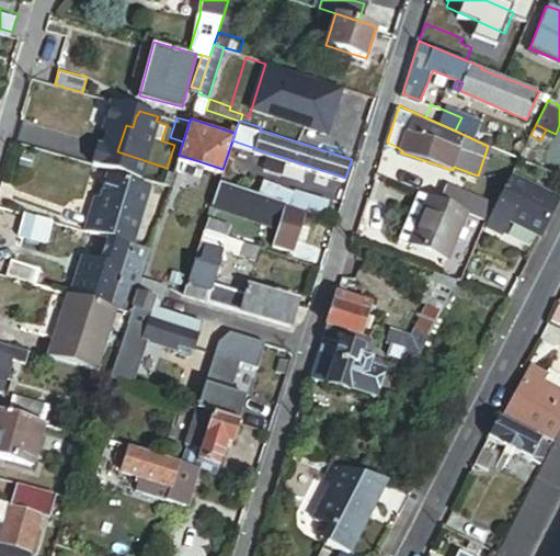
[(34,146),(69,156),(75,137),(38,127),(34,146)]
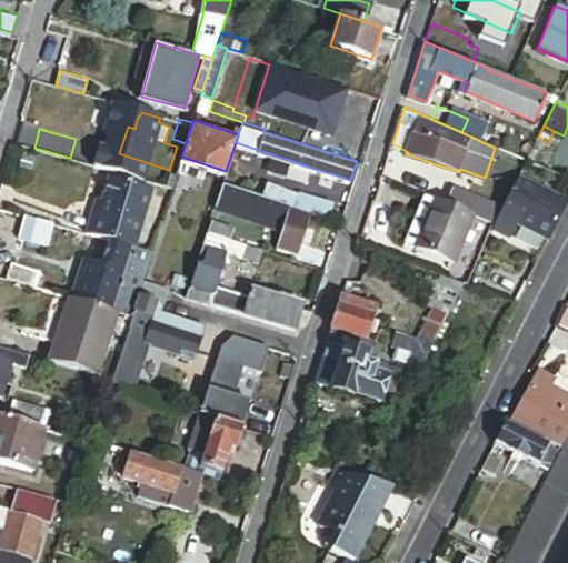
[(491,227),(510,235),(518,221),(550,238),(567,201),(567,198),(518,173),(491,227)]
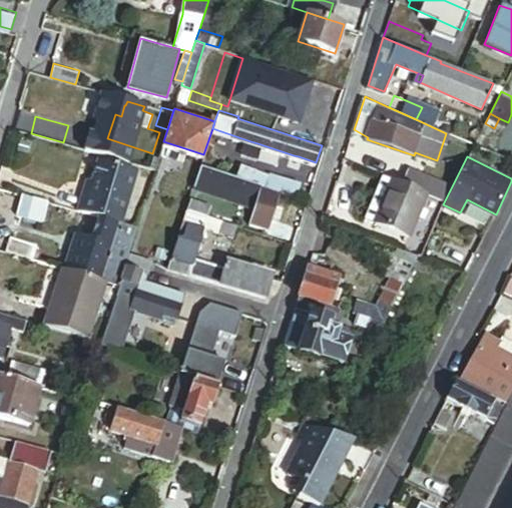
[(139,171),(100,159),(94,181),(89,196),(84,194),(79,210),(84,211),(123,223),(139,171)]
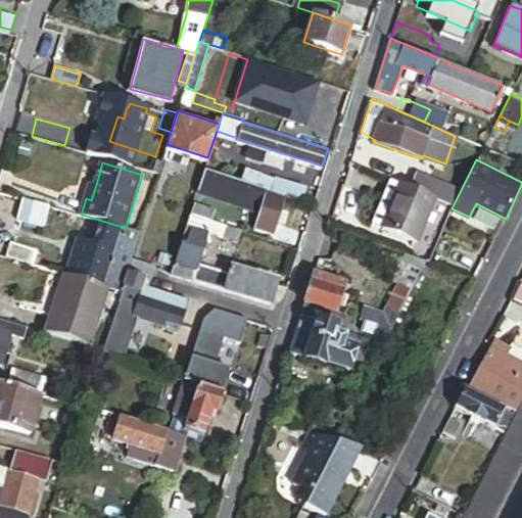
[(241,178),(268,186),(269,187),(273,174),(245,165),(241,178)]
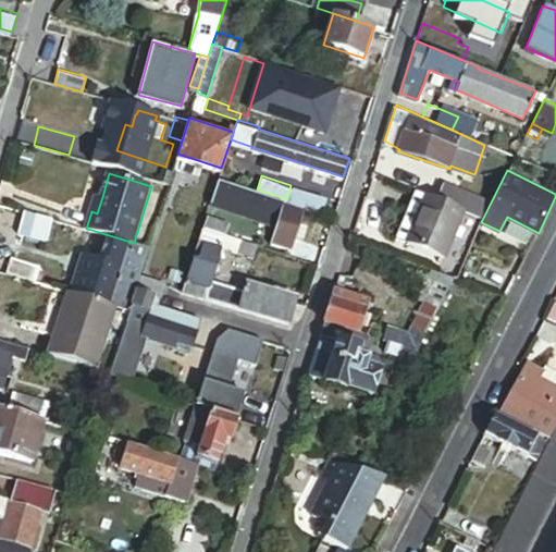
[(257,189),(235,182),(231,197),(261,207),(254,230),(263,232),(261,236),(291,246),(296,233),(299,221),(304,208),(284,201),(285,198),(257,189)]
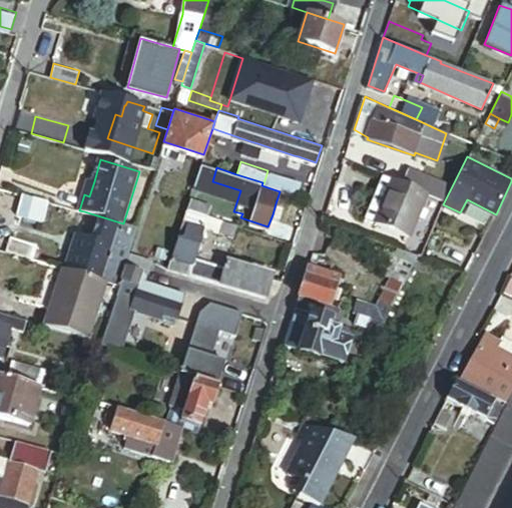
[(272,172),(268,170),(264,183),(268,184),(272,172)]
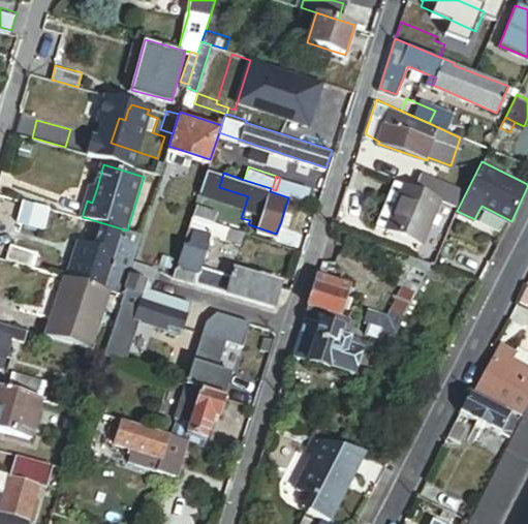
[(276,190),(304,199),(309,185),(280,176),(280,178),(276,190)]
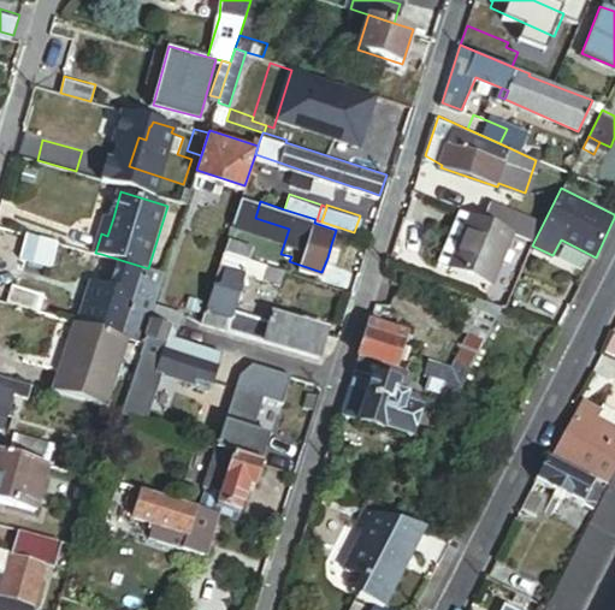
[(461,208),(439,260),(449,264),(469,212),(461,208)]
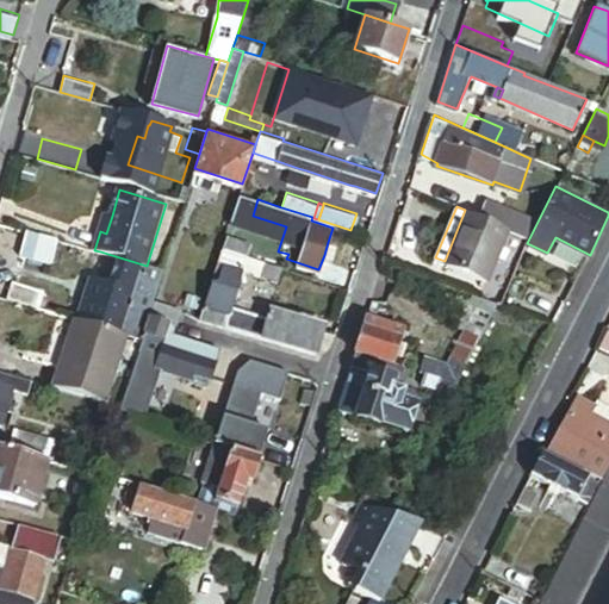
[(507,226),(465,210),(445,261),(486,278),(507,226)]
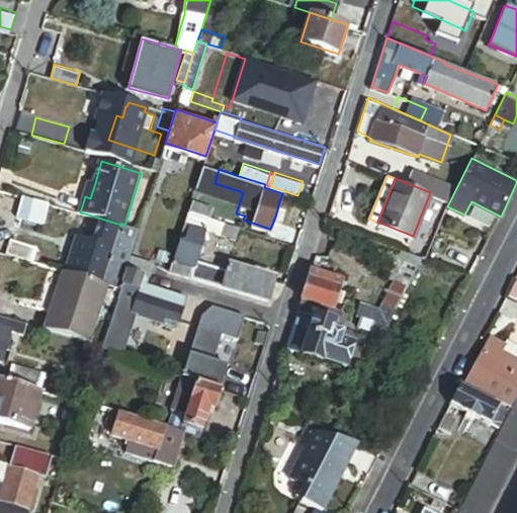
[(90,182),(85,196),(90,198),(95,183),(90,182)]
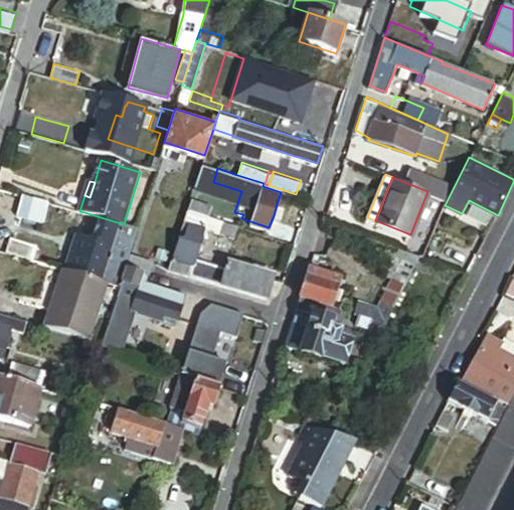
[(50,202),(24,195),(18,215),(44,223),(50,202)]
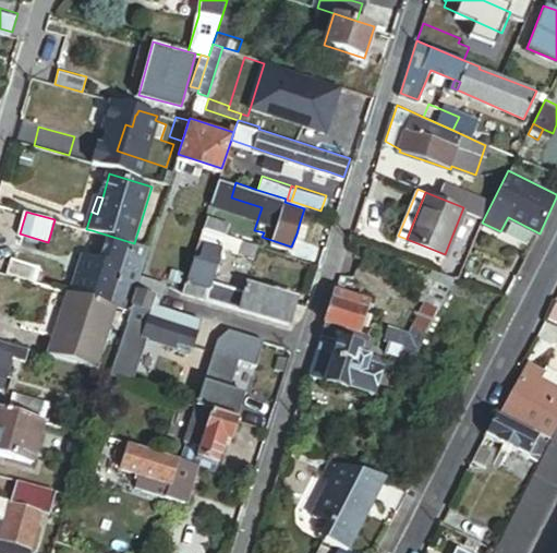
[(228,219),(206,214),(203,226),(223,232),(228,219)]
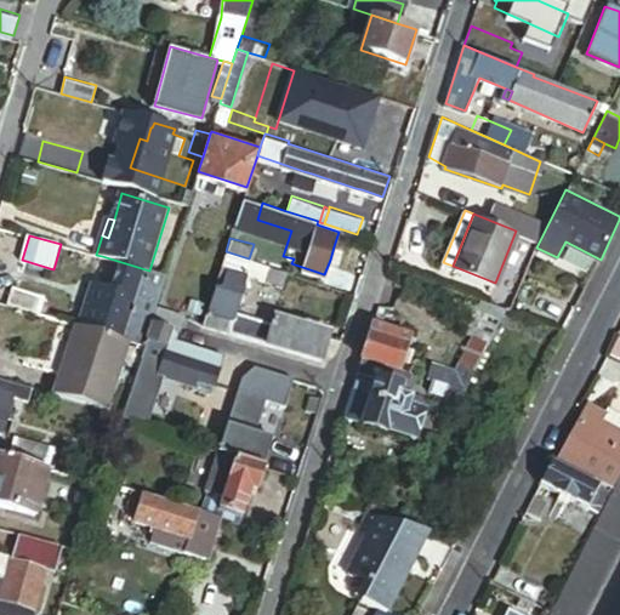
[(334,246),(330,260),(339,262),(342,250),(334,246)]
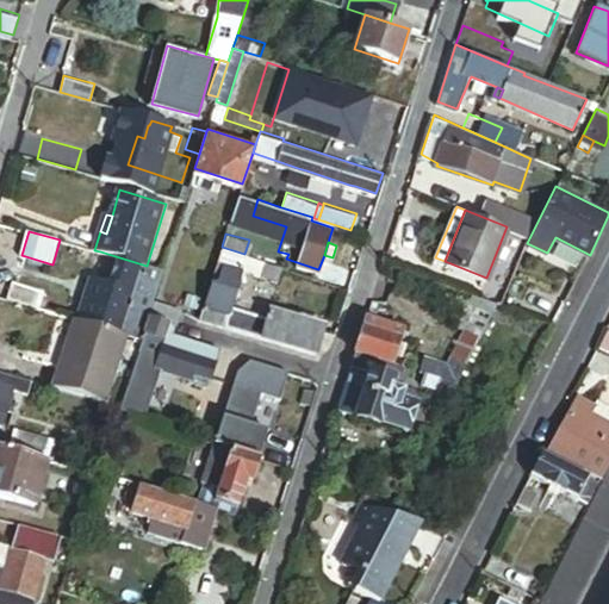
[(244,254),(222,247),(200,316),(316,352),(324,325),(308,319),(309,315),(299,311),(297,317),(269,309),(267,317),(231,306),(243,268),(279,279),(283,266),(244,254)]
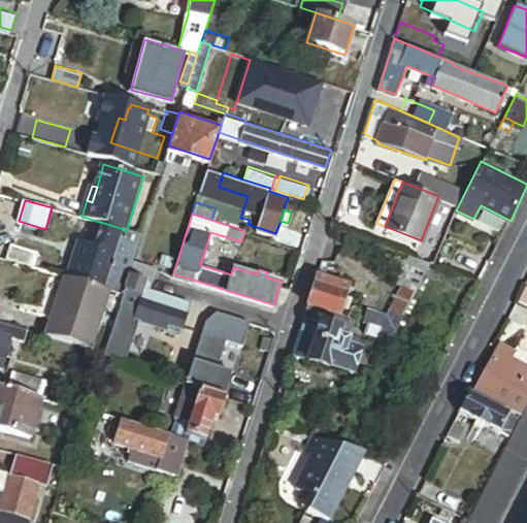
[(107,289),(121,293),(138,234),(127,230),(87,218),(84,227),(98,231),(94,246),(75,239),(64,275),(107,289)]
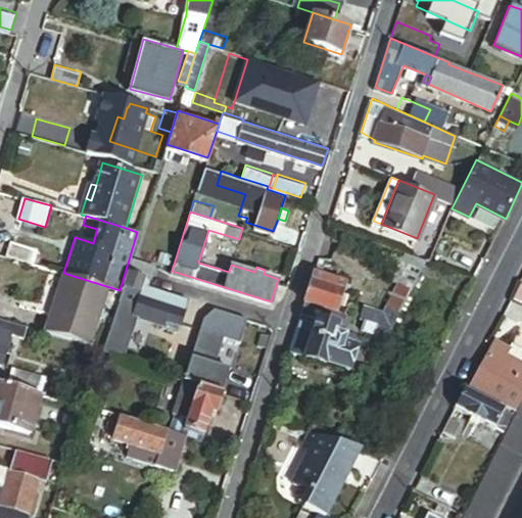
[(12,241),(7,256),(34,264),(38,249),(12,241)]
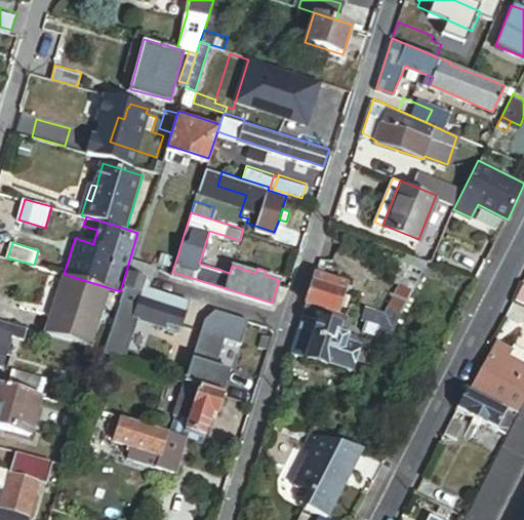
[(400,316),(428,261),(409,252),(395,280),(401,282),(388,312),(400,316)]
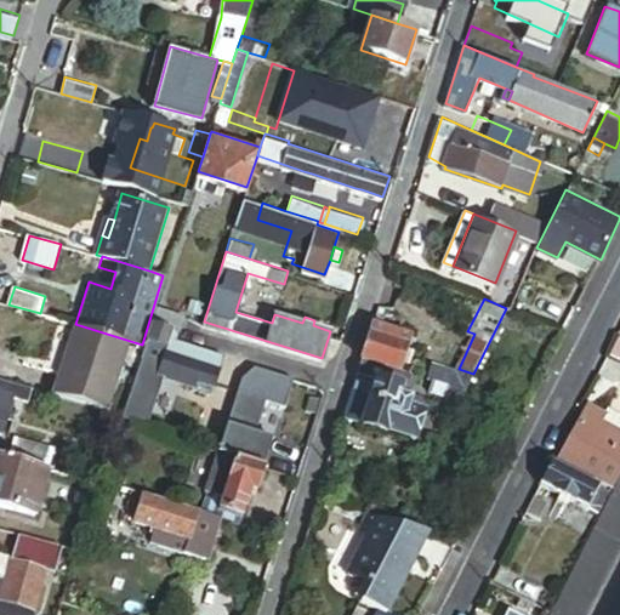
[(180,330),(185,313),(158,305),(153,322),(180,330)]
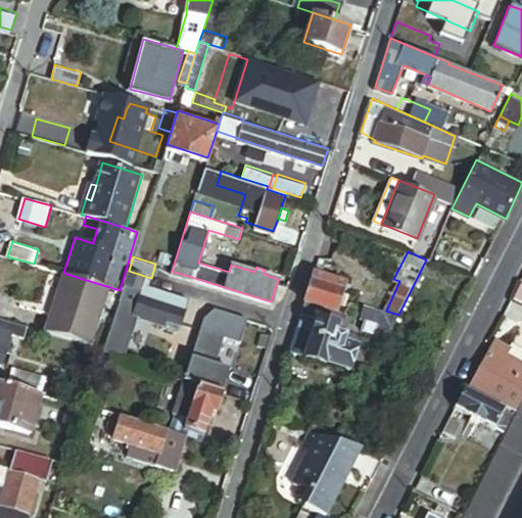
[(148,286),(151,278),(129,271),(117,307),(163,321),(164,316),(183,322),(190,299),(148,286)]
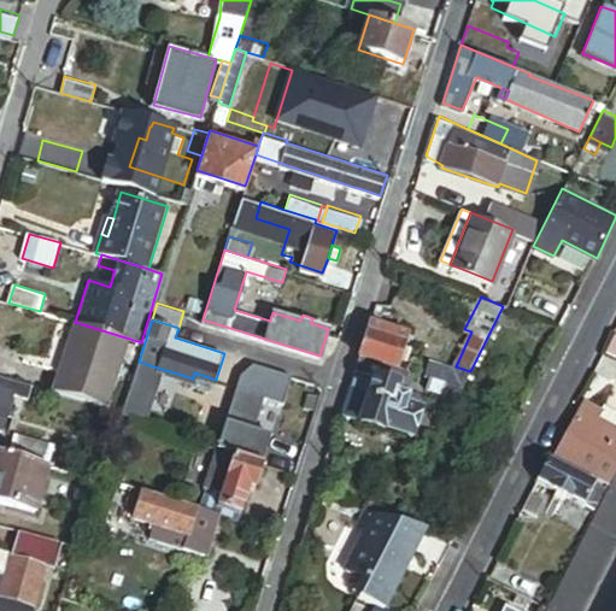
[(409,332),(373,319),(362,354),(398,365),(402,357),(405,357),(409,345),(405,345),(409,332)]
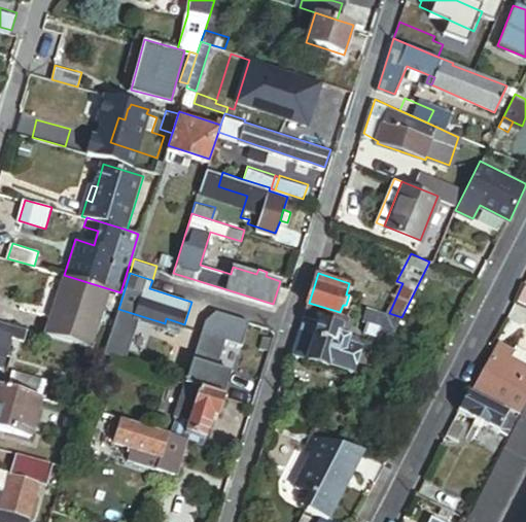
[(90,348),(107,288),(64,275),(45,335),(90,348)]
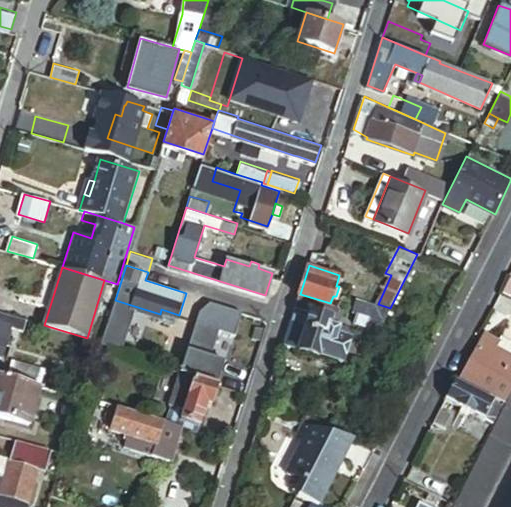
[(510,275),(508,274),(501,288),(510,292),(510,275)]
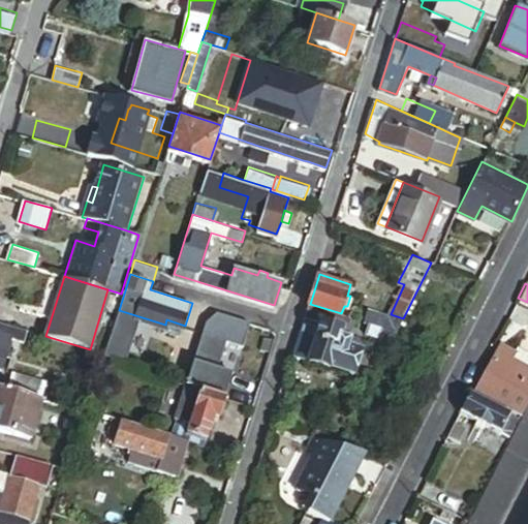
[(352,317),(341,313),(310,304),(306,316),(311,317),(321,321),(309,360),(331,367),(331,364),(354,371),(364,345),(361,337),(347,333),(352,317)]
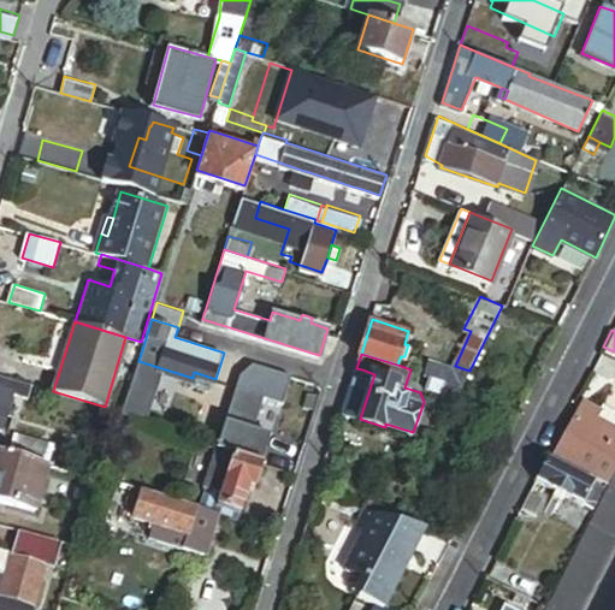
[(430,359),(425,373),(430,375),(461,385),(469,371),(455,366),(430,359)]
